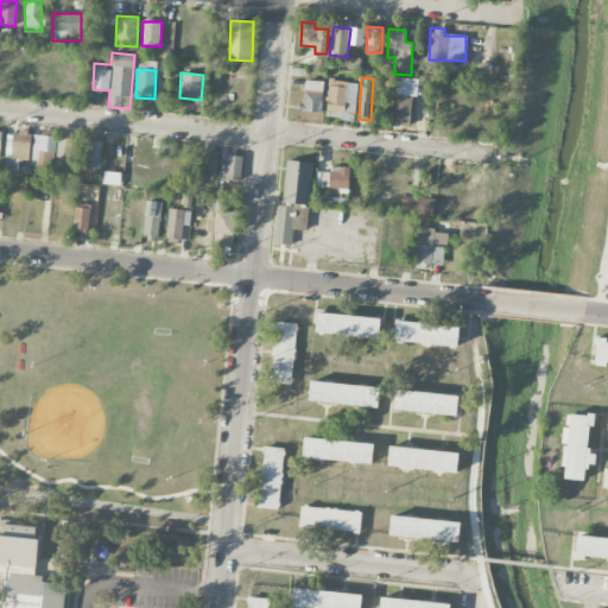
[(411,126),(416,80),(398,77),(396,94),(387,93),(385,115),(396,116),(394,124),(411,126)]
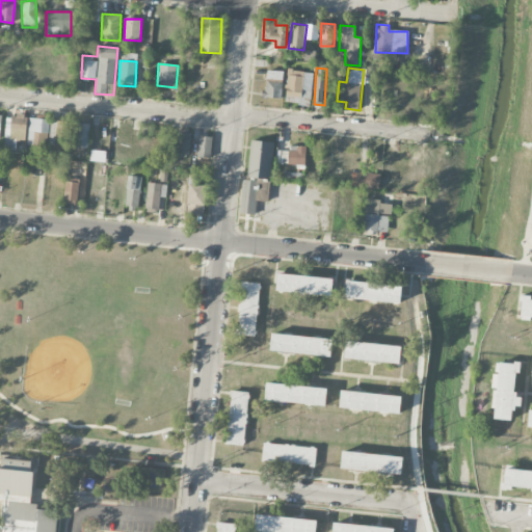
[(314,73),(288,70),(285,102),(310,105),(314,73)]
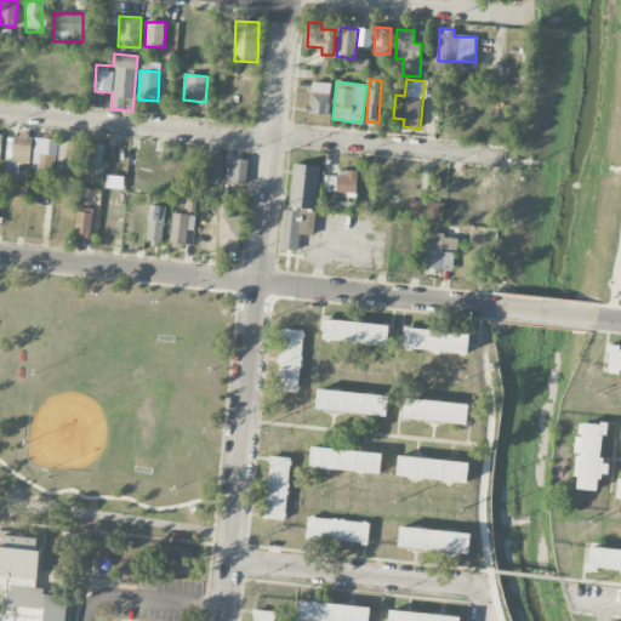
[(330,84),(309,83),(308,114),(329,114),(330,84)]
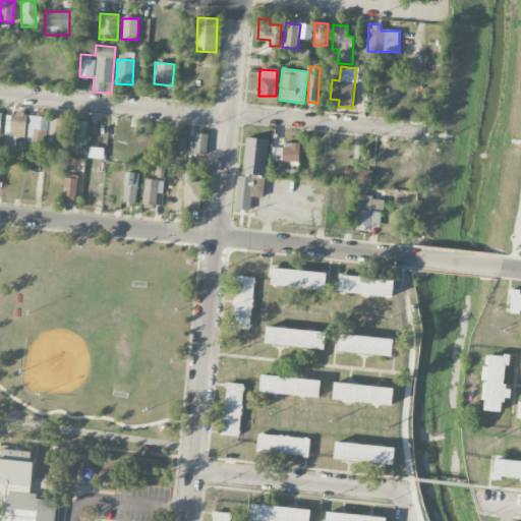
[(14,148),(15,137),(25,137),(26,114),(10,113),(10,122),(5,122),(4,147),(14,148)]
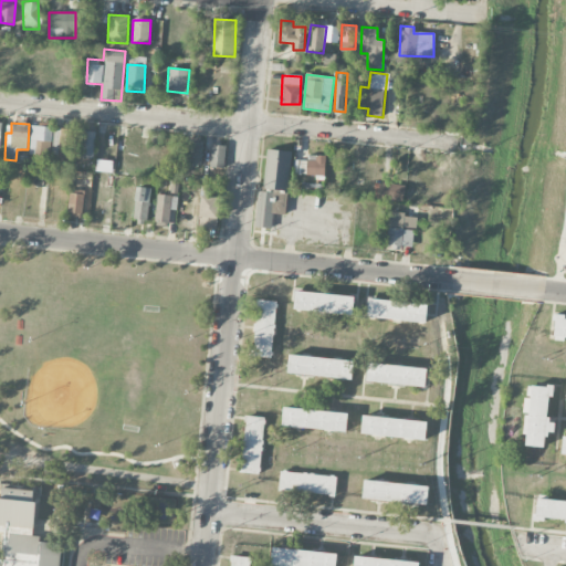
[(52,127),(31,126),(30,157),(51,157),(52,127)]
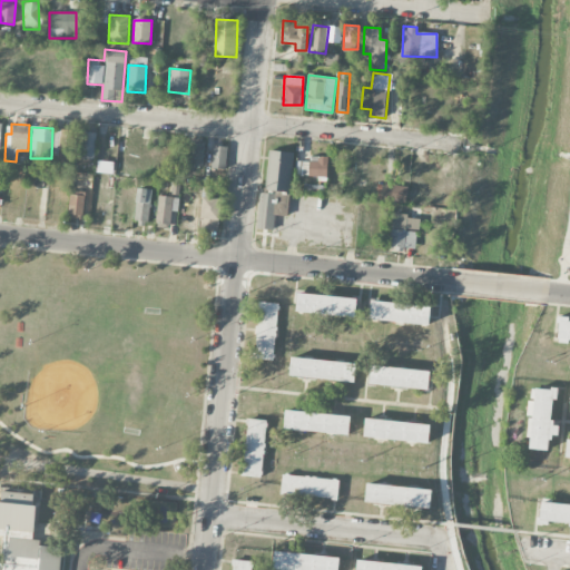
[(53,130),(52,155),(71,156),(72,130),(53,130)]
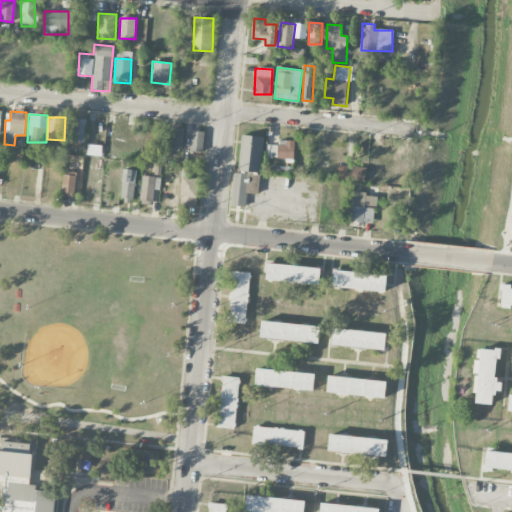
[(71,139),(84,141),(87,120),(74,118),(71,139)]
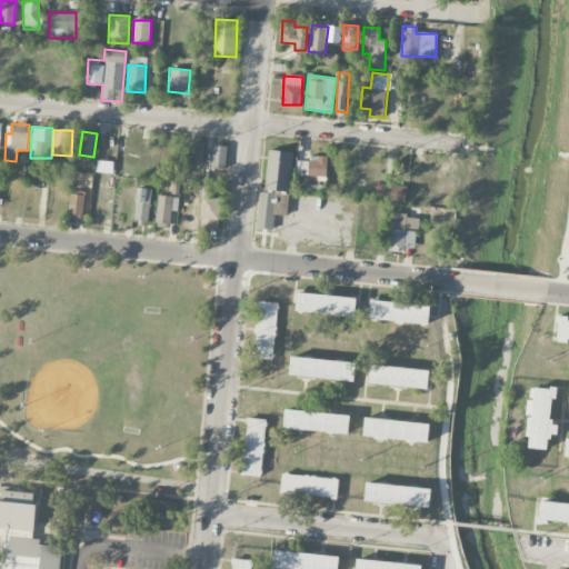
[(202,166),(203,143),(190,143),(190,166),(202,166)]
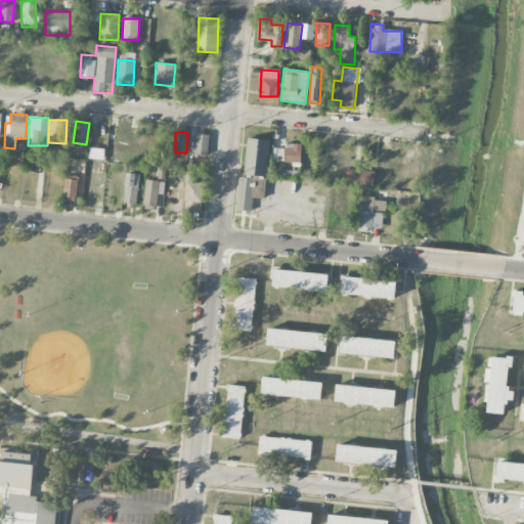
[(209,135),(195,134),(193,154),(207,155),(209,135)]
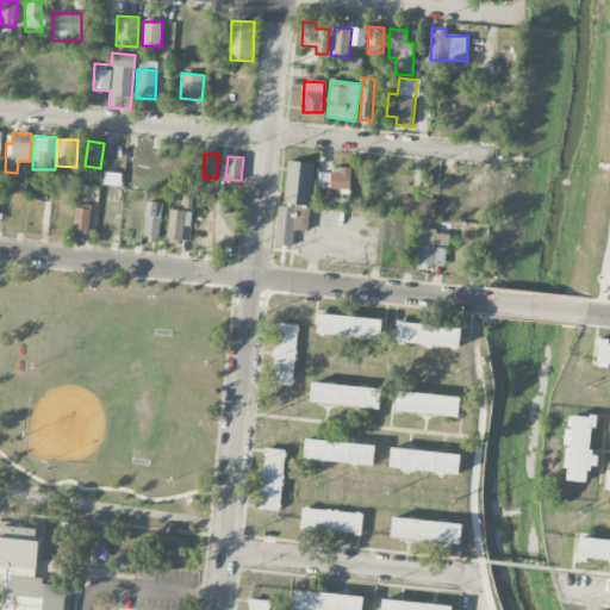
[(312,205),(312,162),(286,162),(286,204),(312,205)]
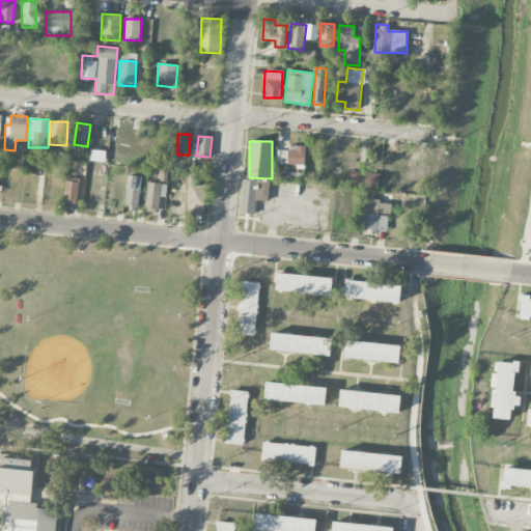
[(287,164),(305,164),(305,145),(288,145),(287,164)]
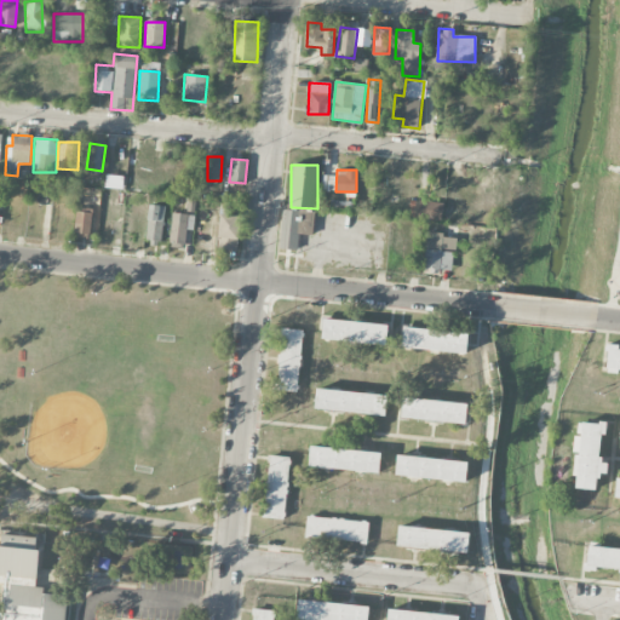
[(124,177),(105,176),(104,187),(122,189),(124,177)]
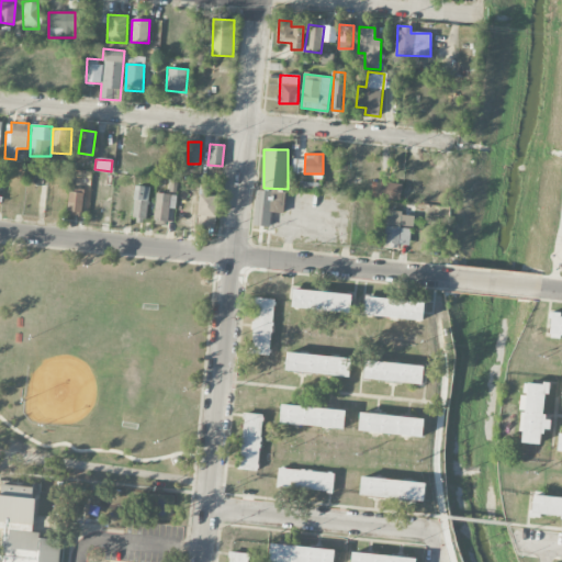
[(131,218),(147,220),(150,187),(134,186),(131,218)]
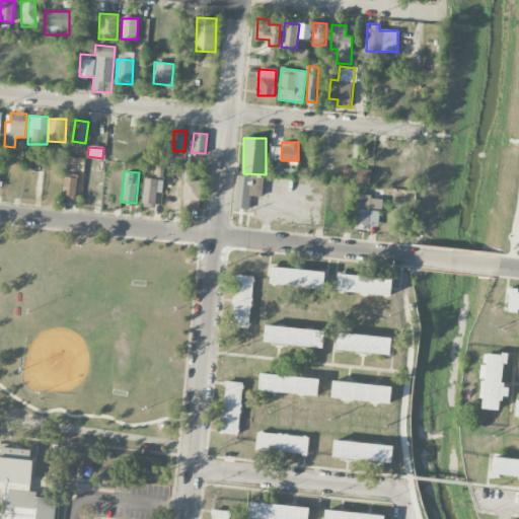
[(193,180),(193,174),(182,173),(181,209),(199,210),(200,180),(193,180)]
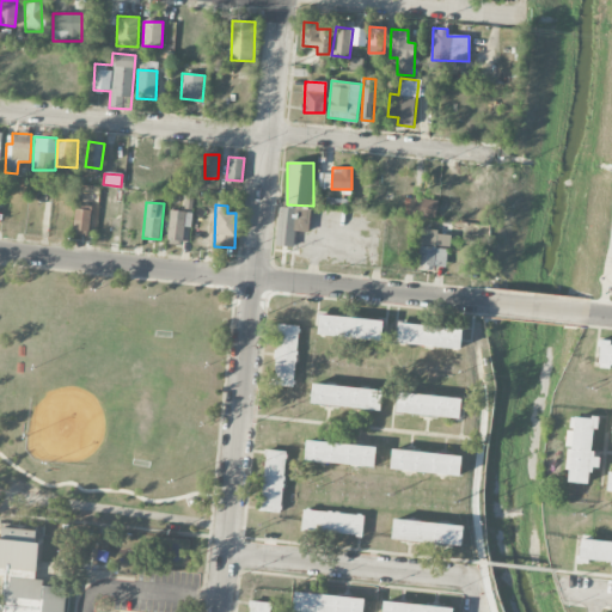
[(307,232),(310,219),(295,216),(297,209),(280,207),(274,245),(294,248),(297,231),(307,232)]
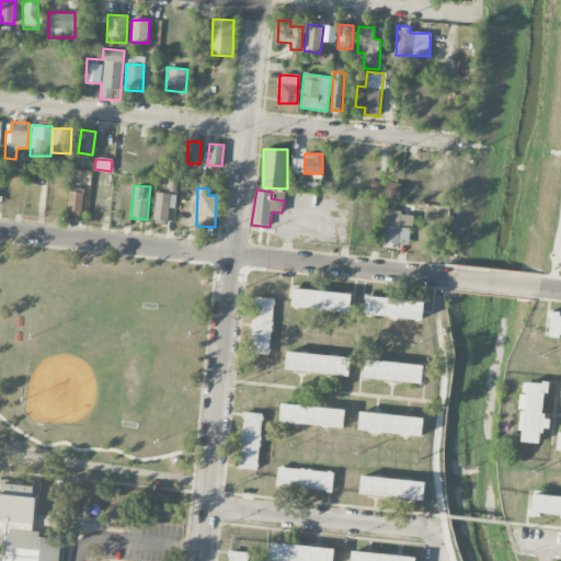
[(67,213),(81,214),(83,193),(70,192),(67,213)]
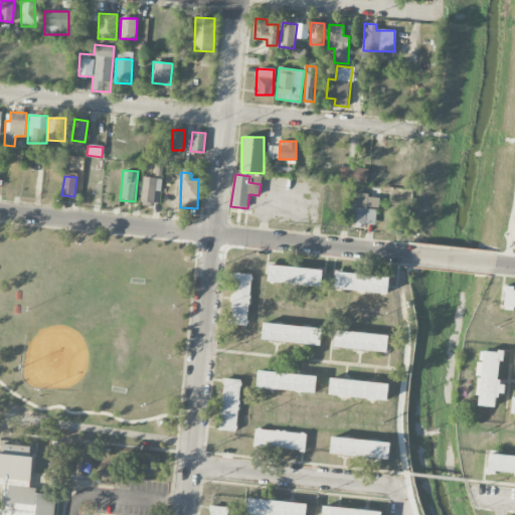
[(154,204),(156,185),(161,186),(162,179),(143,177),(140,202),(154,204)]
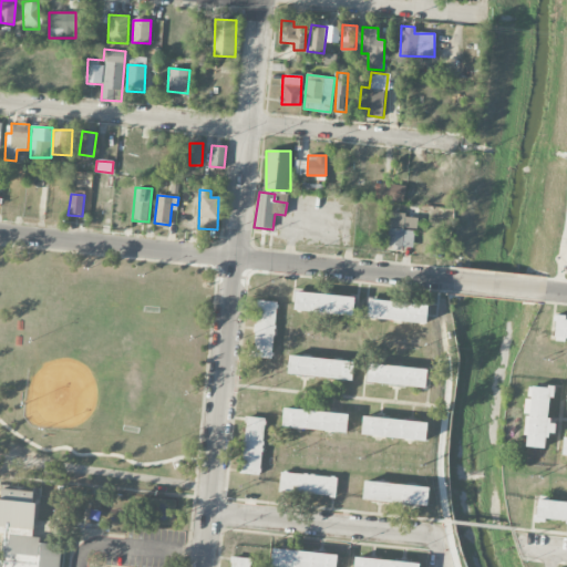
[(390,248),(413,249),(414,229),(418,229),(419,215),(391,215),(390,248)]
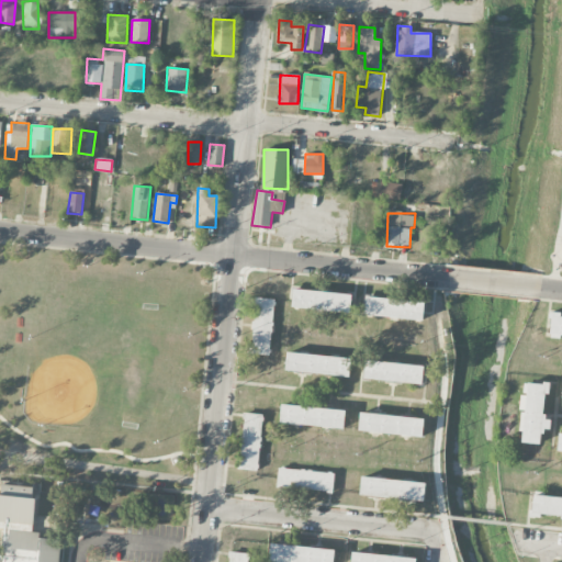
[(350,313),(352,294),(293,289),(291,307),(350,313)]
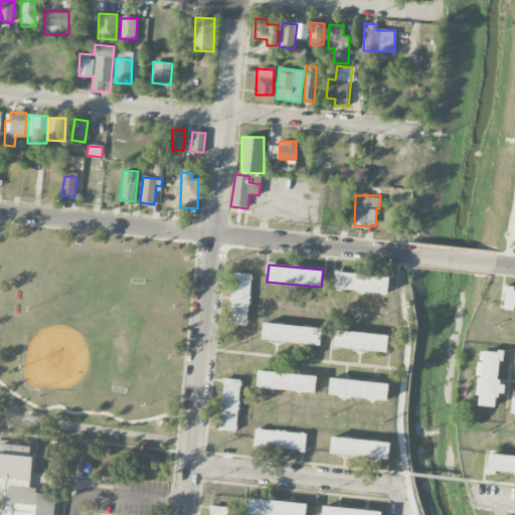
[(229,325),(246,326),(250,274),(232,273),(229,325)]
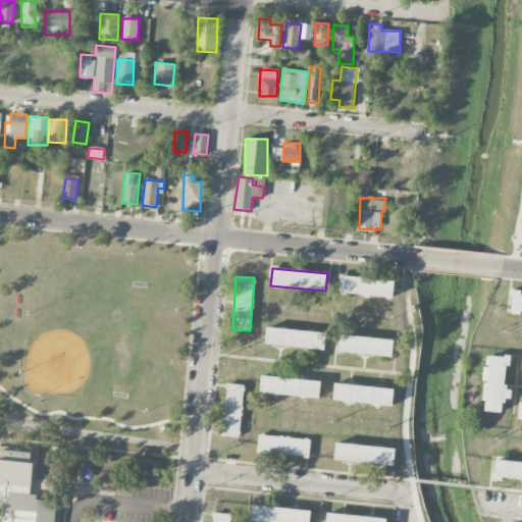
[(340,295),(394,297),(395,278),(340,276),(340,295)]
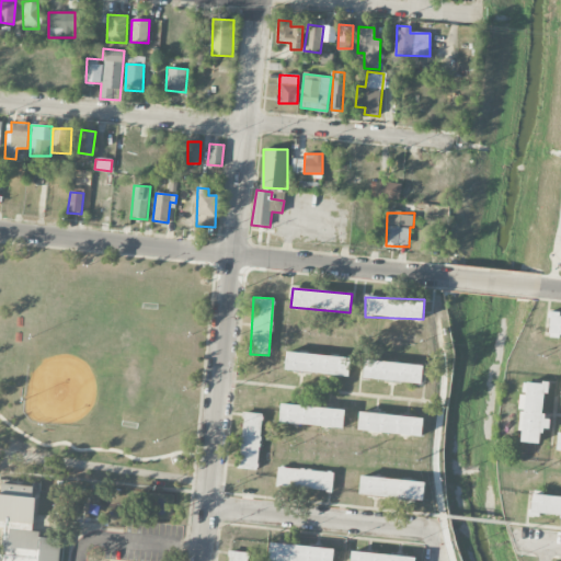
[(560,339),(560,317),(560,312),(549,312),(549,340),(560,339)]
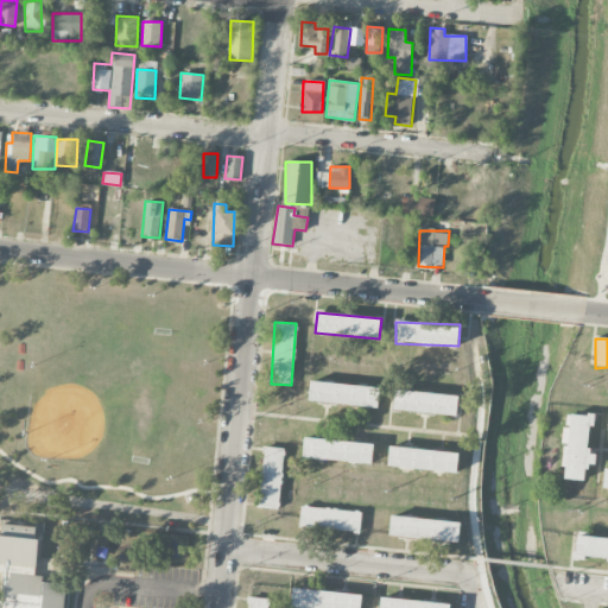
[(308,400),(379,409),(381,388),(310,380),(308,400)]
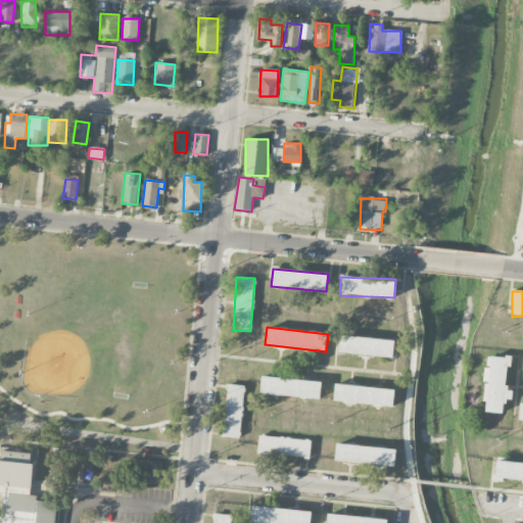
[(393,357),(395,339),(340,336),(339,353),(393,357)]
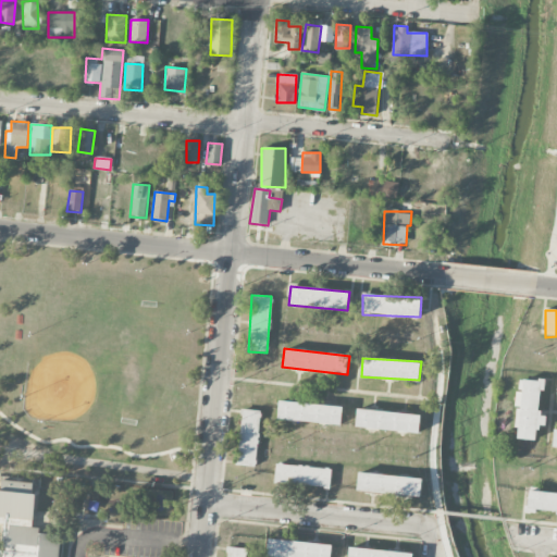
[(522,378),(515,438),(534,441),(536,426),(545,429),(546,415),(539,413),(543,381),(522,378)]
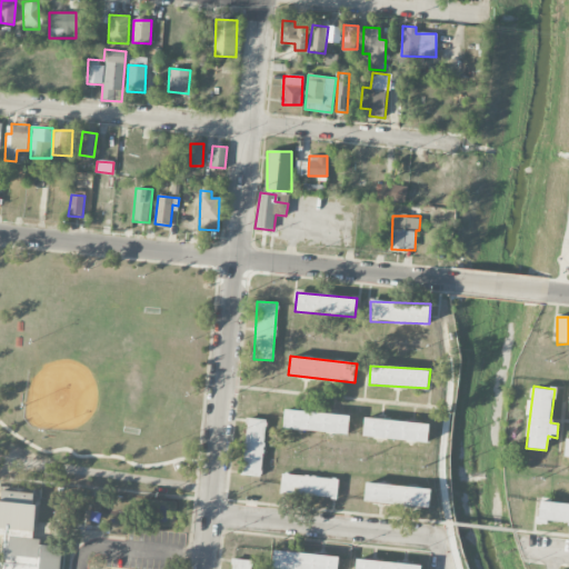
[(362,436),(428,443),(430,425),(365,417),(362,436)]
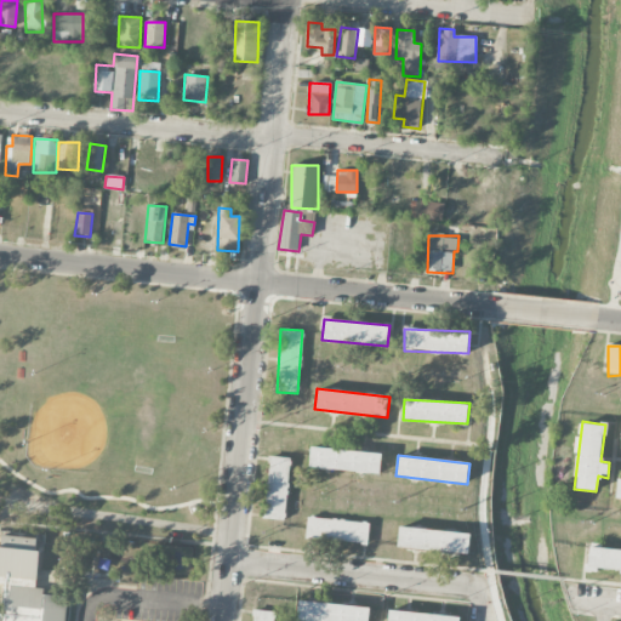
[(290,457),(268,456),(262,518),(284,520),(290,457)]
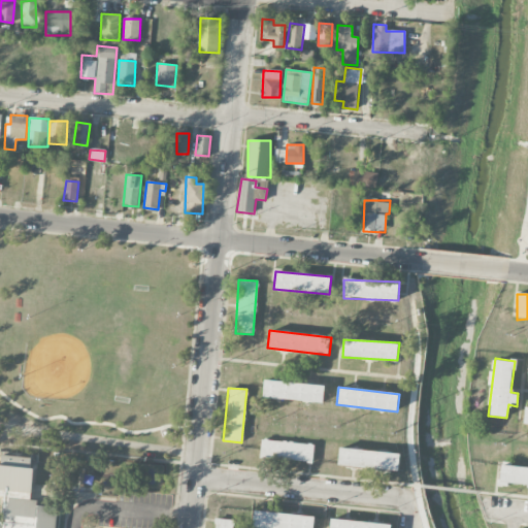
[(259,457),(312,463),(315,446),(261,438),(259,457)]
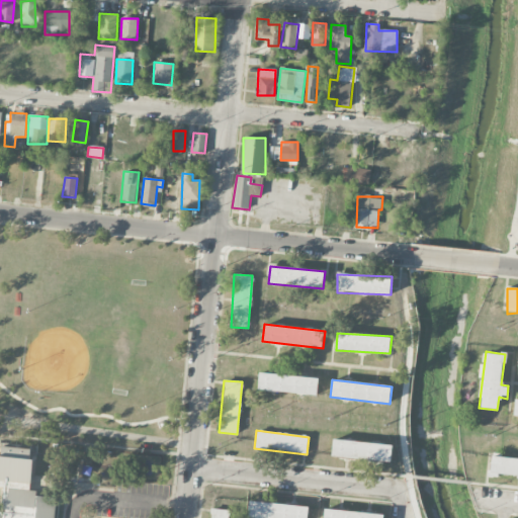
[(393,445),(332,439),(331,456),(391,462),(393,445)]
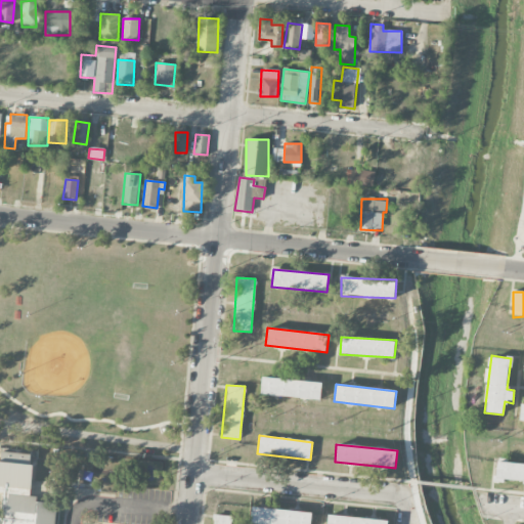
[(55,523),(57,501),(31,499),(34,454),(0,451),(0,491),(6,492),(3,523),(55,523)]
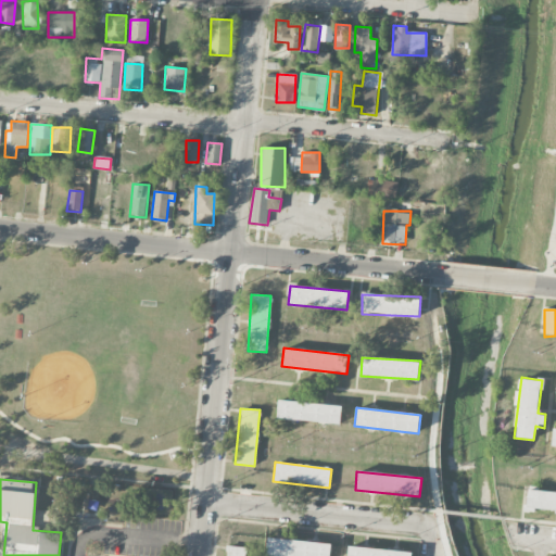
[(555,492),(527,491),(526,509),(555,512),(555,492)]
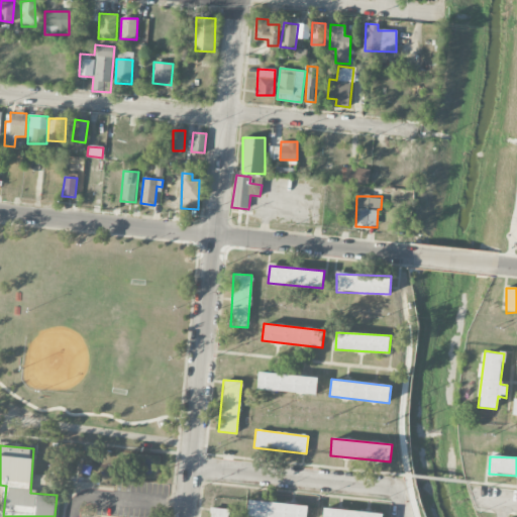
[(306,516),(308,506),(249,500),(247,516),(248,516),(306,516)]
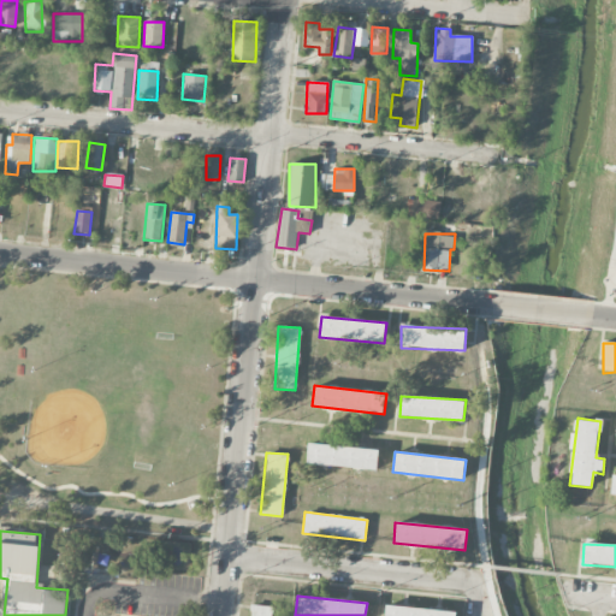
[(270,615),(271,606),(249,605),(248,615),(270,615)]
